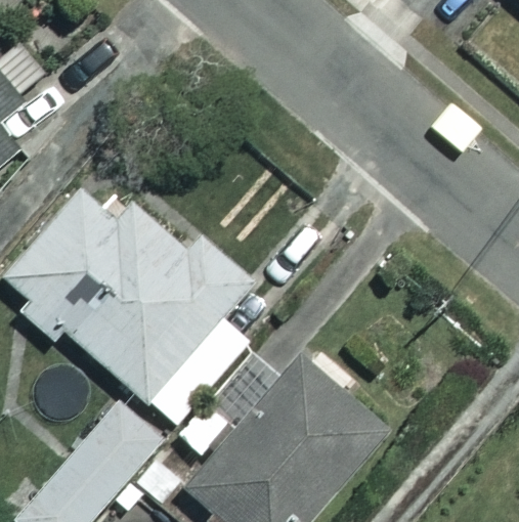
[(0,74),(0,173),(25,153),(0,124),(0,114),(19,97),(0,74)]
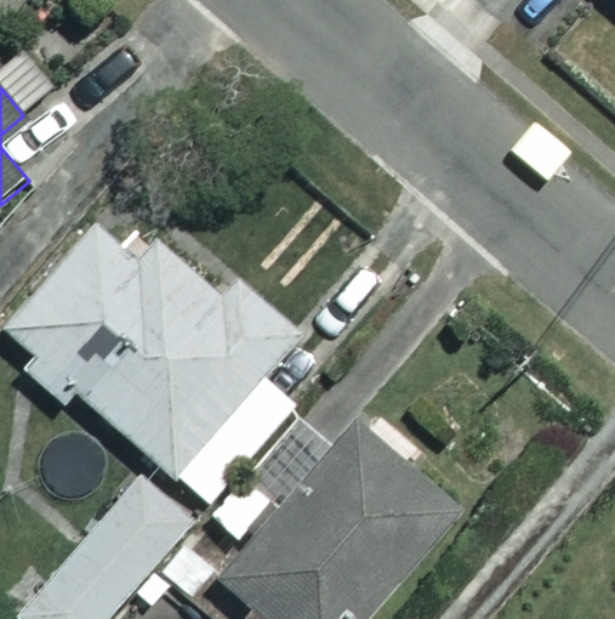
[(66,409),(81,392),(200,507),(292,413),(260,381),(296,342),(241,289),(228,302),(161,238),(142,257),(103,220),(6,319),(35,348),(20,364),(66,409)]
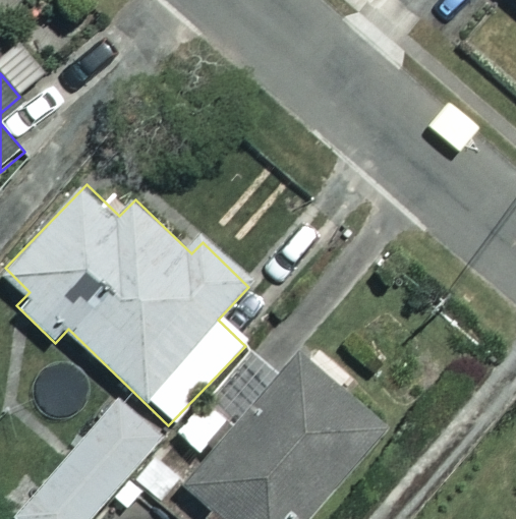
[(307,518),(391,423),(302,347),(184,484),(224,518),(307,518)]
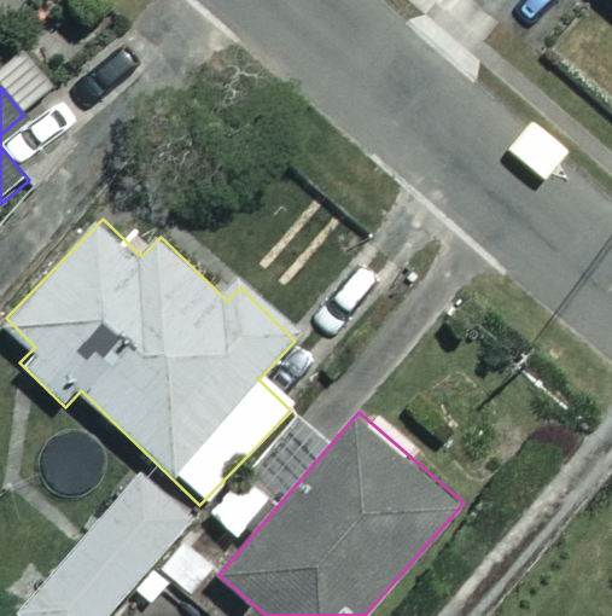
[(109,615),(192,518),(141,474),(21,615),(109,615)]
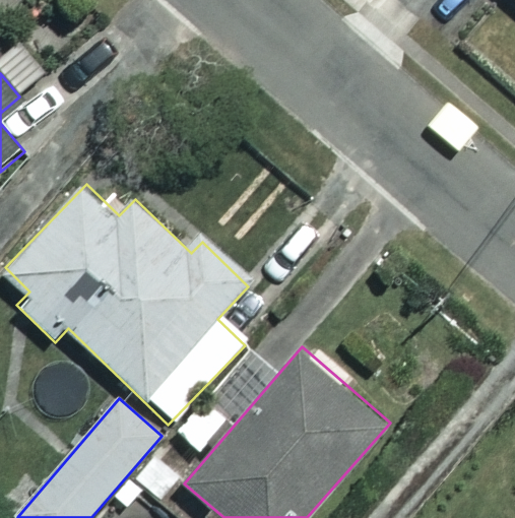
All buildings are outlined.
